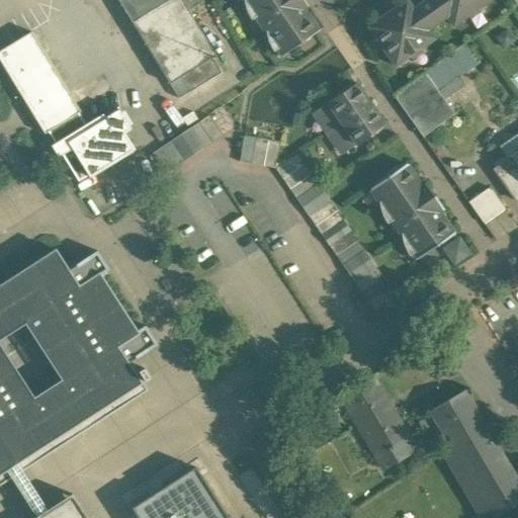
[(117,0),(178,99),(221,73),(211,58),(216,56),(188,11),(202,2),(200,0),(117,0)]
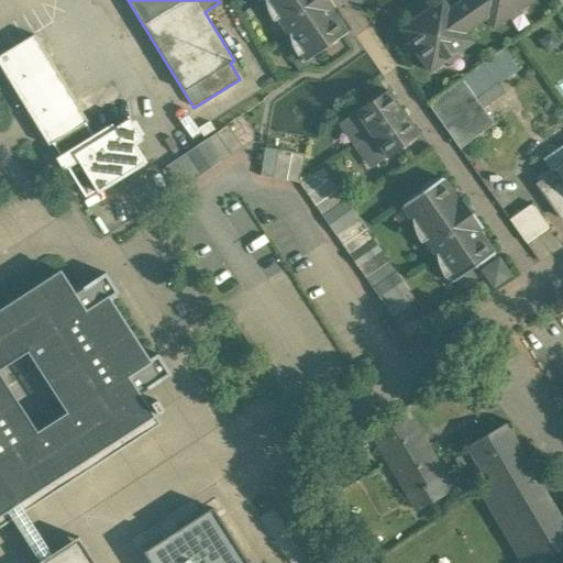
[(264,0),(265,2),(265,4),(266,8),(267,11),(269,17),(272,20),(273,22),(278,19),(289,33),(289,36),(289,40),(290,43),(291,46),(294,52),(297,56),(302,53),(308,61),(346,33),(330,10),(334,7),(329,0),(264,0)]
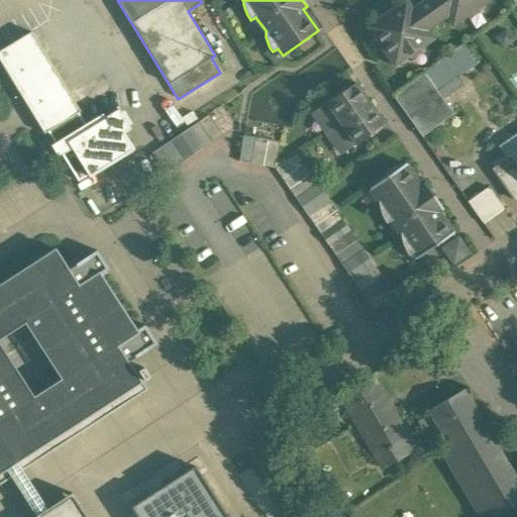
[(425,0),(412,9),(406,0),(405,0),(367,27),(394,66),(408,56),(410,59),(421,52),(419,48),(433,39),(427,30),(446,16),(452,25),(467,15),(469,18),(479,11),(477,9),(489,0),(425,0)]
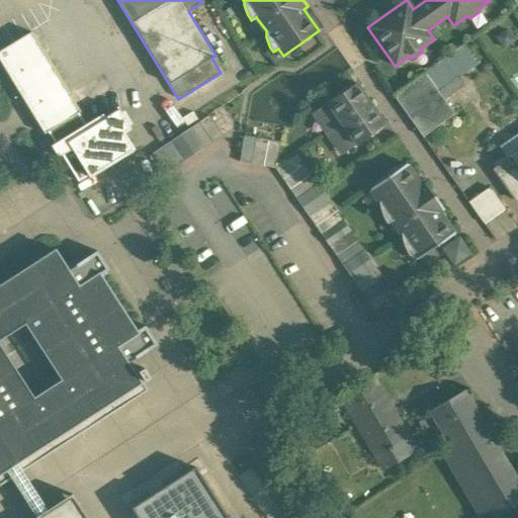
[(81,112),(31,31),(0,51),(0,61),(45,134),(48,132),(55,144),(52,146),(59,158),(62,155),(78,182),(88,176),(89,178),(135,150),(124,134),(131,130),(118,109),(105,118),(103,114),(86,124),(79,113),(81,112)]
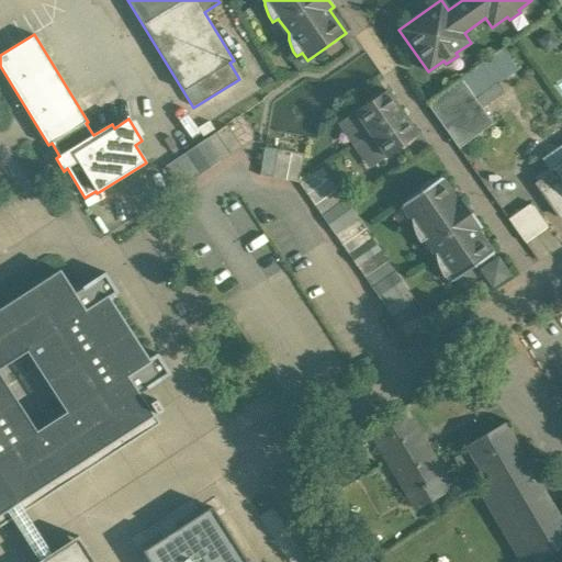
[(518,69),(503,47),(493,55),(508,76),(518,69)]
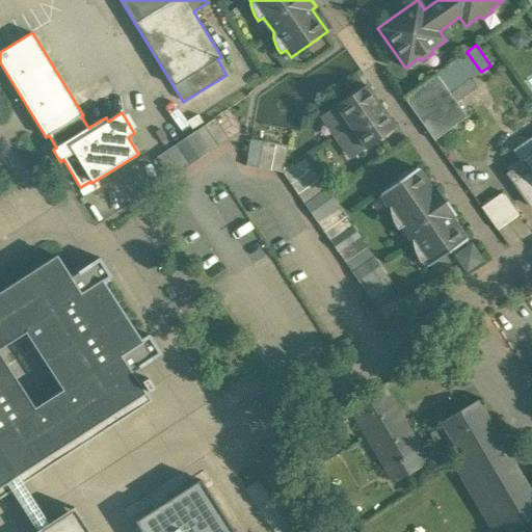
[(481,72),(467,52),(456,59),(471,80),(481,72)]
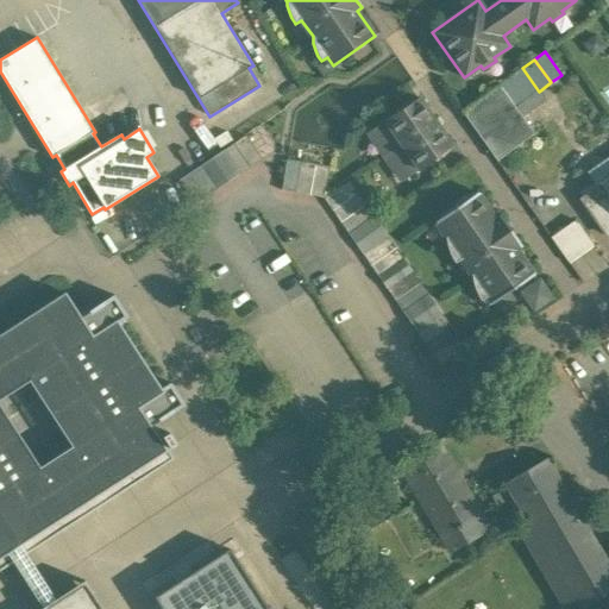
[(522,68),(500,85),(515,107),(516,107),(539,92),(522,68)]
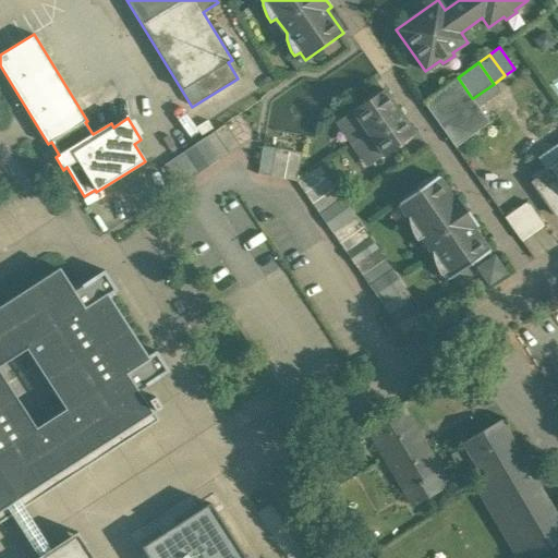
[(458,77),(423,101),(456,147),(490,122),(473,98),(472,98),(458,77)]
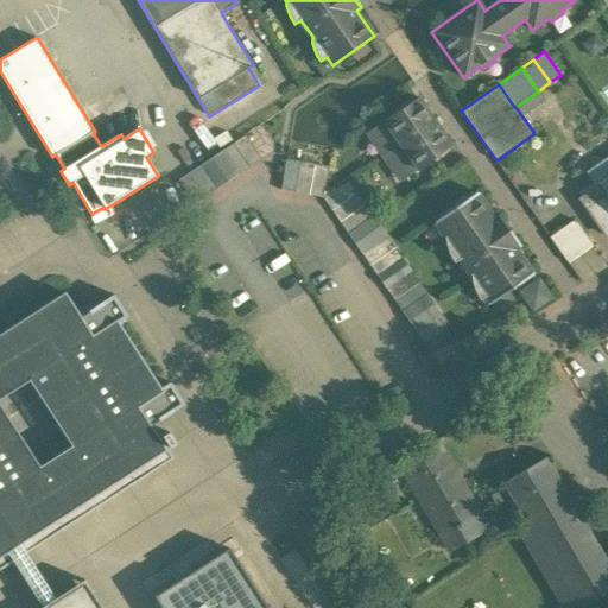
[(418,97),(374,128),(391,153),(435,122),(418,97)]
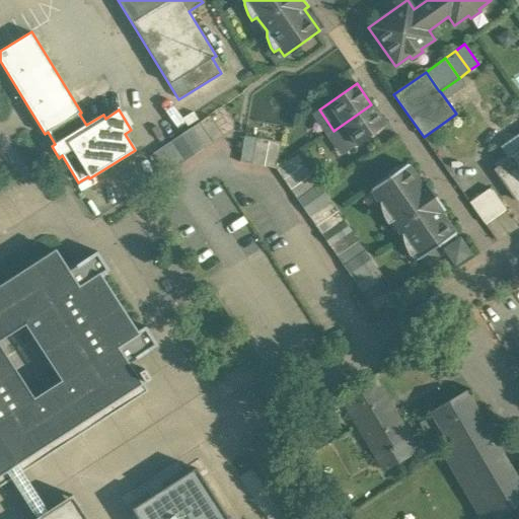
[(371,104),(334,131),(348,151),(385,126),(371,104)]
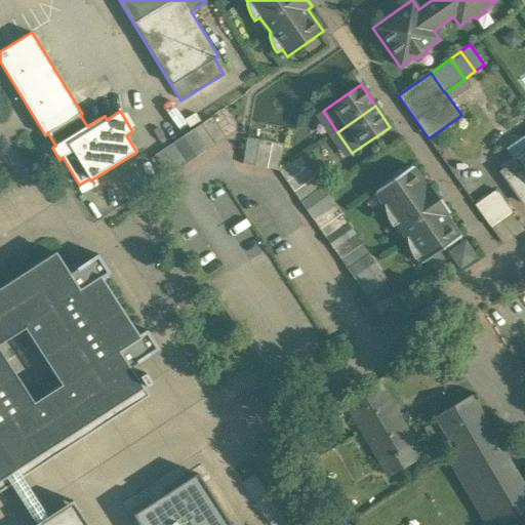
[(226,137),(212,117),(202,124),(215,145),(226,137)]
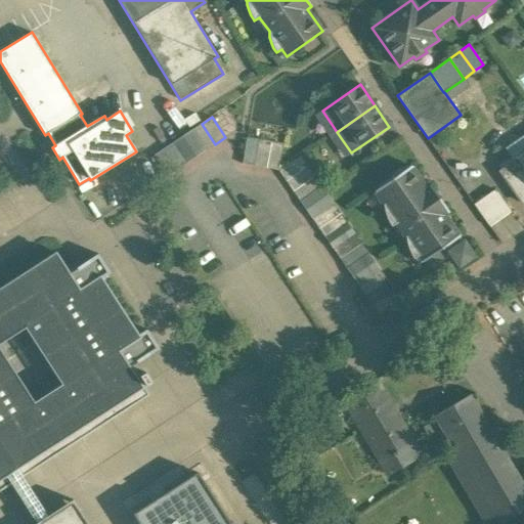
[(202,124),(191,131),(205,151),(215,144),(202,124)]
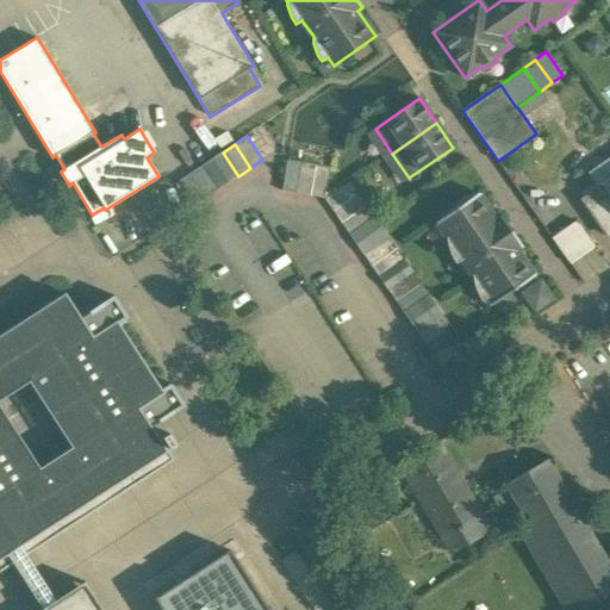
[(223,153),(212,159),(229,182),(238,176),(223,153)]
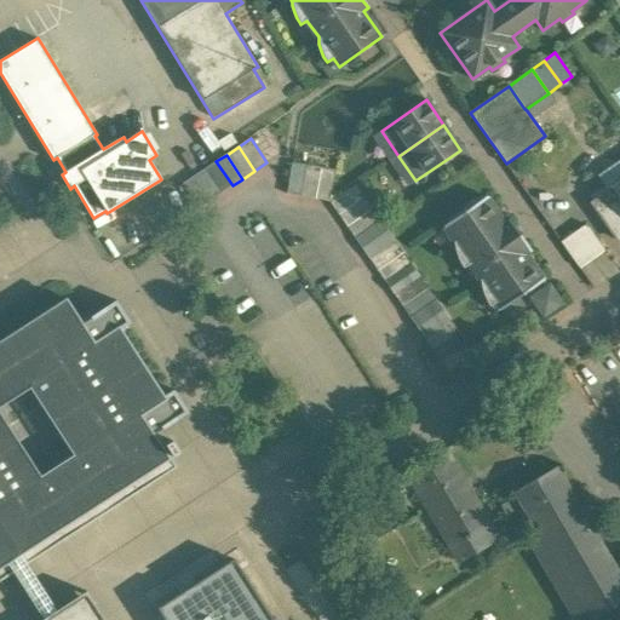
[(619,159),(606,170),(618,185),(619,183),(619,159)]
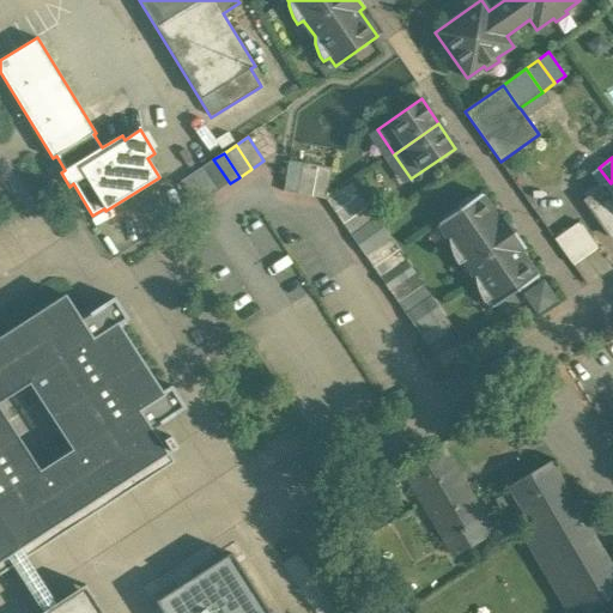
[(230,183),(213,159),(204,167),(220,190),(230,183)]
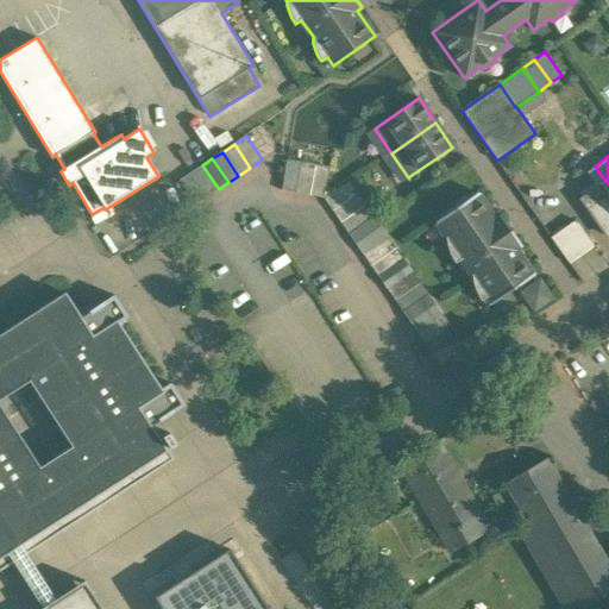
[(328,168),(287,161),(281,190),(324,199),(328,168)]
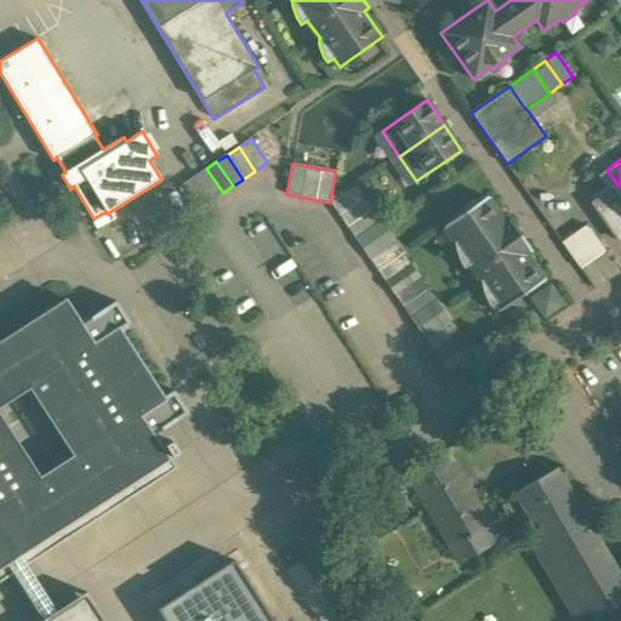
[(206,169),(194,177),(211,200),(223,193),(206,169)]
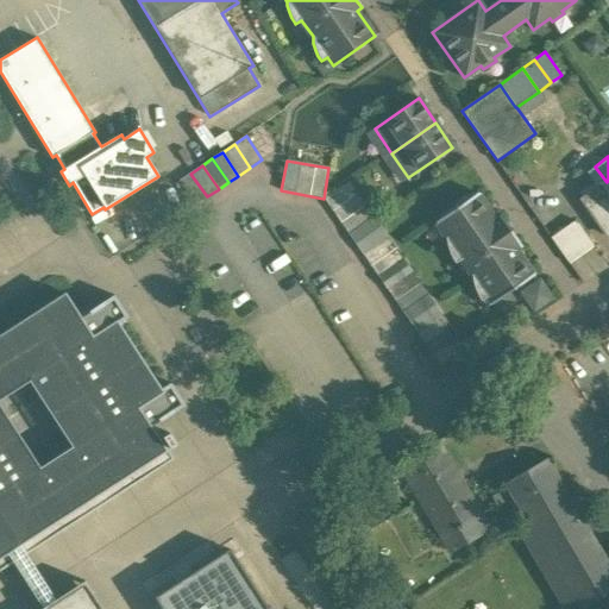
[(207,196),(190,174),(179,181),(195,205),(207,196)]
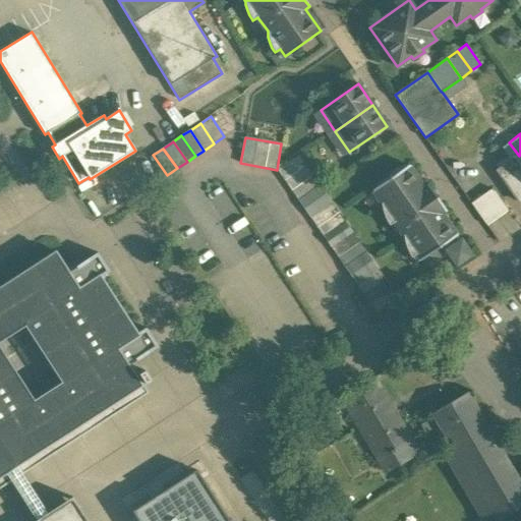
[(299,156),(277,170),(284,180),(306,165),(299,156)]
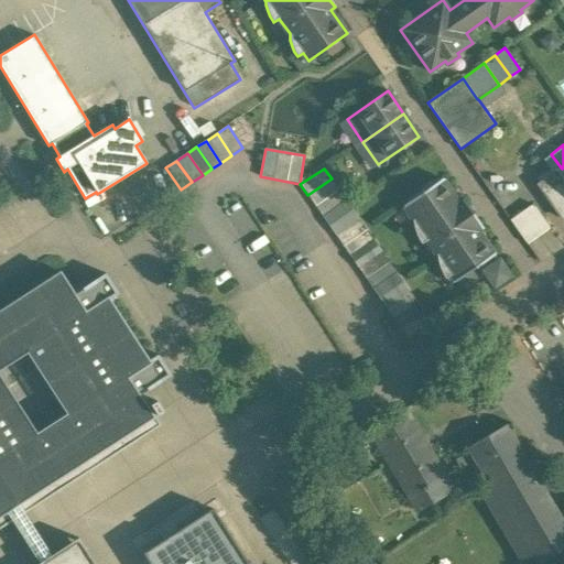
[(563,216),(563,182),(556,172),(539,185),(562,218),(563,216)]
